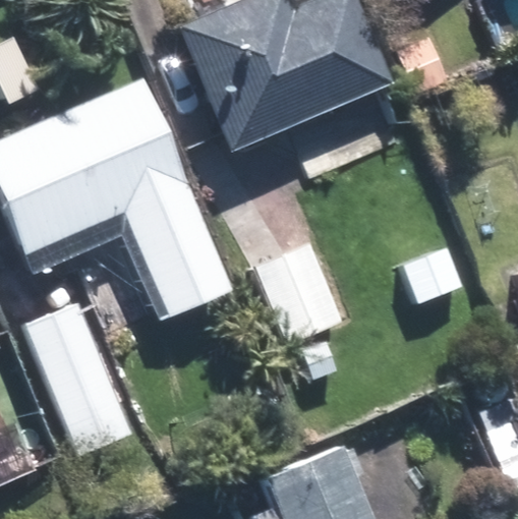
[(235,0),(177,25),(231,148),(394,76),(360,0),(321,0),(298,10),(293,0),(235,0)]
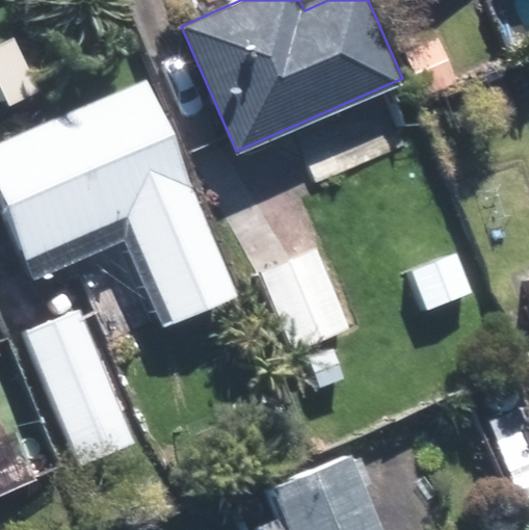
[(455,80),(437,36),(404,50),(424,94),(455,80)]
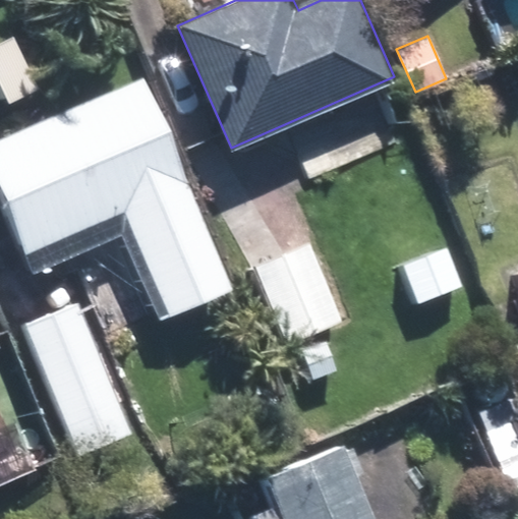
[(232,286),(144,76),(0,136),(0,193),(34,274),(126,235),(161,316),(232,286)]
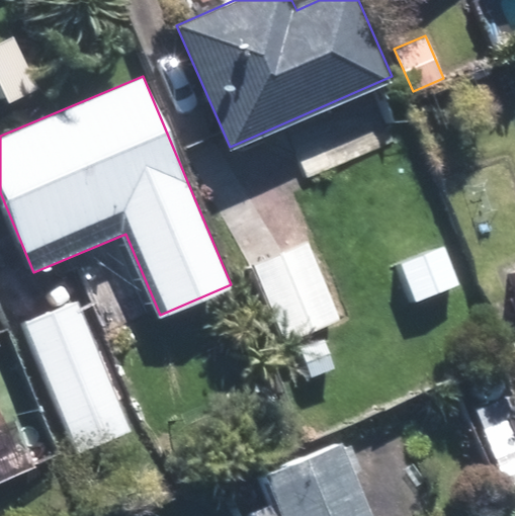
[(342,319),(309,241),(277,254),(252,265),(285,343),(342,319)]
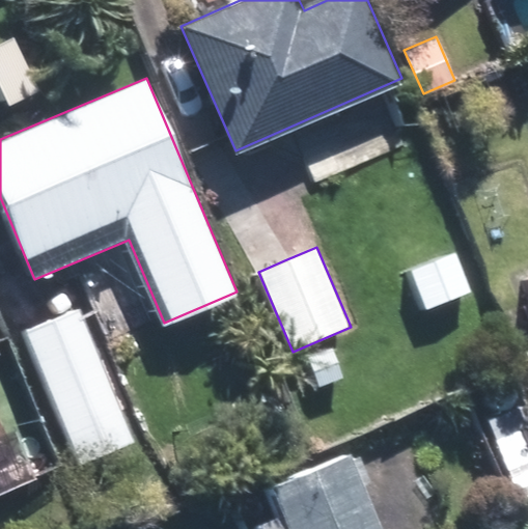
[(457,252),(411,270),(425,309),(472,293),(457,252)]
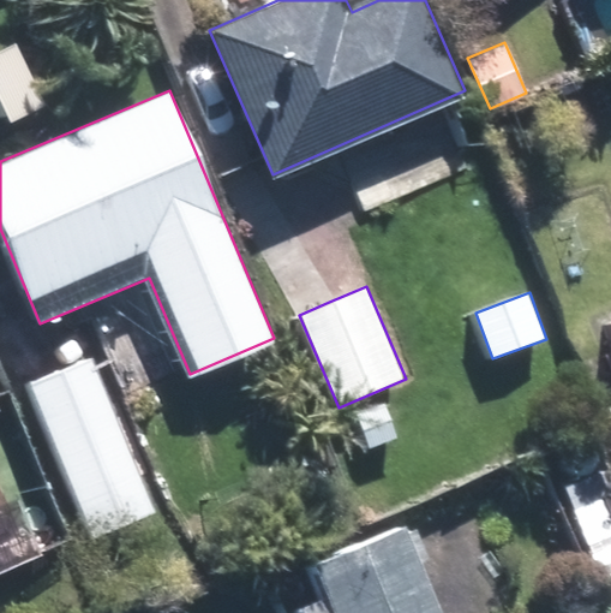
[(34,381),(30,384),(93,539),(156,512),(93,358),(34,381)]
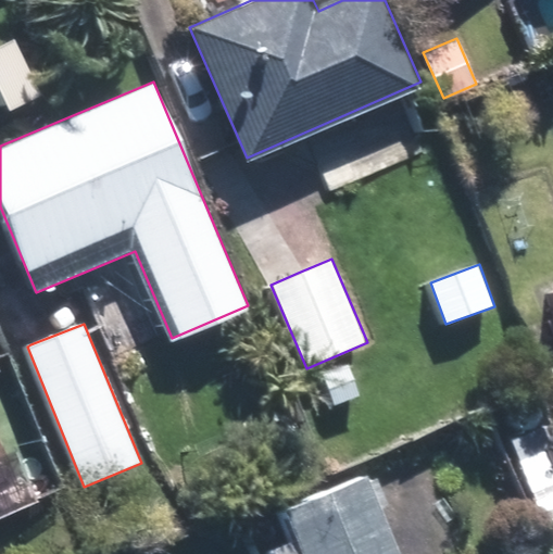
[(0,516),(38,499),(16,451),(0,457),(0,516)]
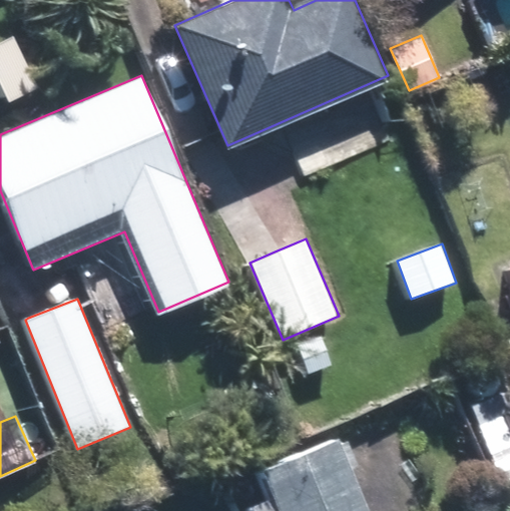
[(369,510),(338,436),(260,468),(271,495),(248,504),(250,510),(369,510)]
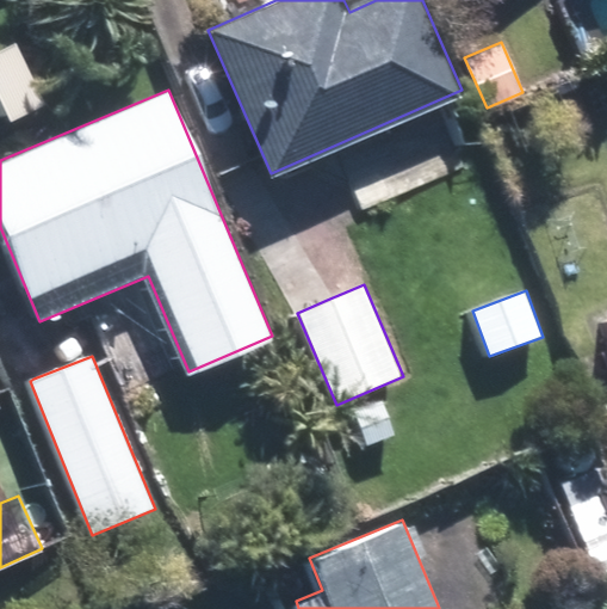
All buildings are outlined.
